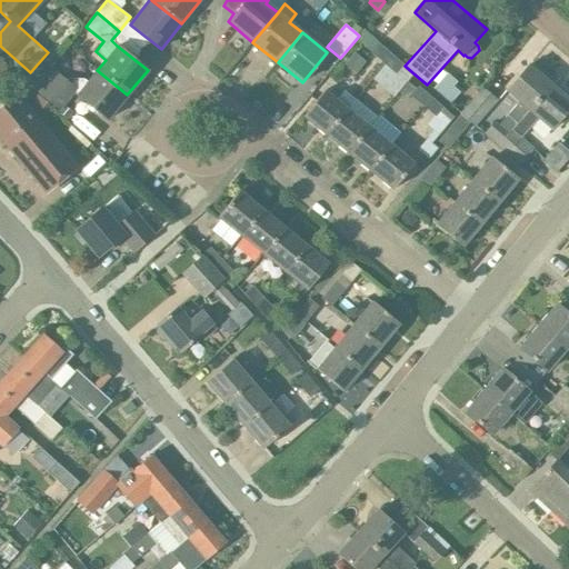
[(359,42),(385,63),(392,55),(367,33),(359,42)]
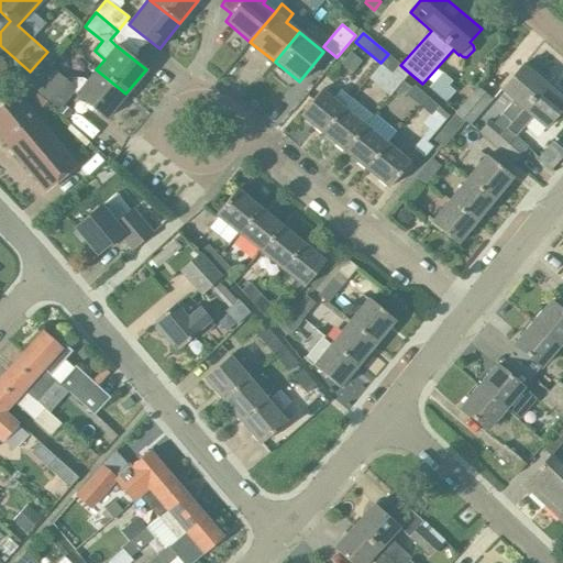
[(409,73),(400,65),(388,54),(381,63),(401,81),(409,73)]
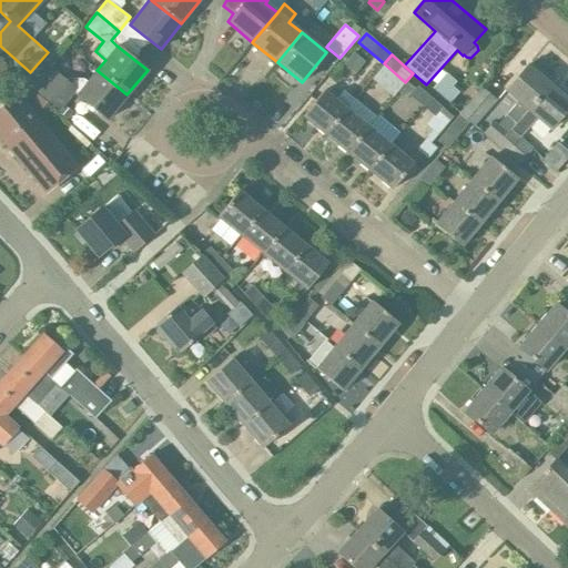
[(496,145),(549,83),(527,64),(505,90),(518,101),(498,124),(494,121),(483,133),(496,145)]
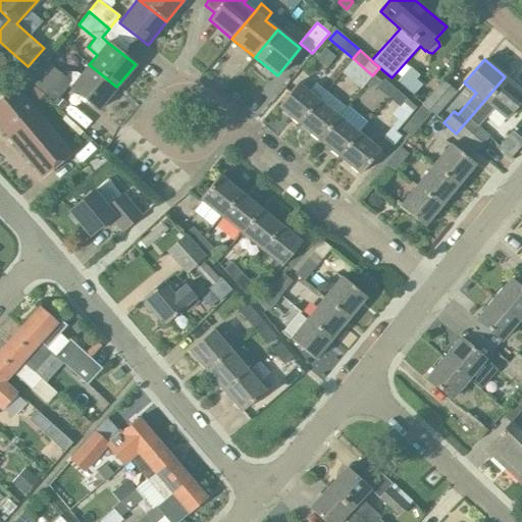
[(116,87),(89,64),(81,75),(77,72),(63,71),(61,73),(46,61),(30,81),(55,102),(59,97),(68,86),(98,109),(116,87)]
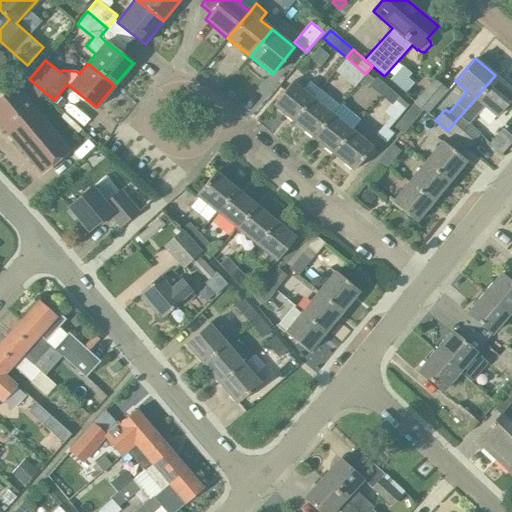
[(511,96),(511,89),(495,75),(447,131),(468,149),(481,134),(469,123),(484,106),(495,116),(511,96)]
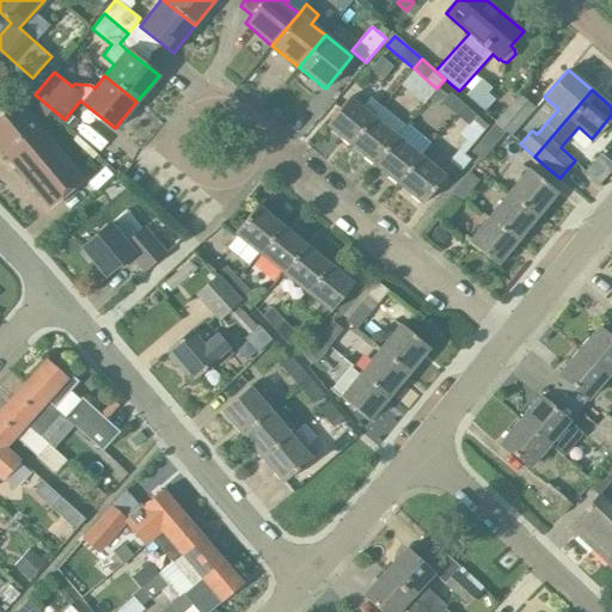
[(454,114),(463,104),(450,92),(441,103),(454,114)]
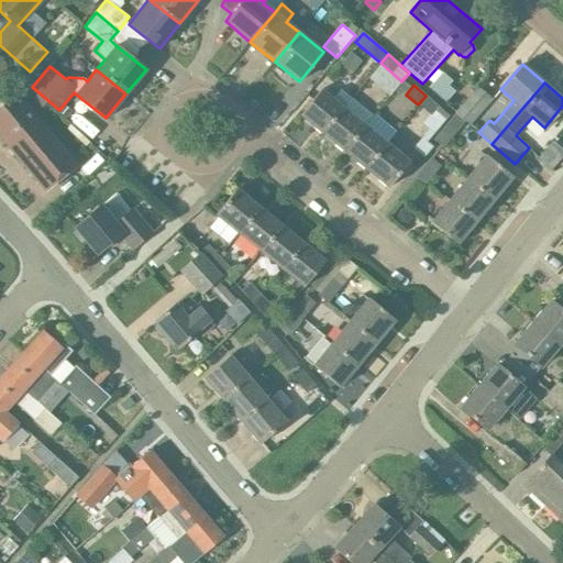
[(455,113),(470,125),(493,99),(477,86),(454,112),(455,113)]
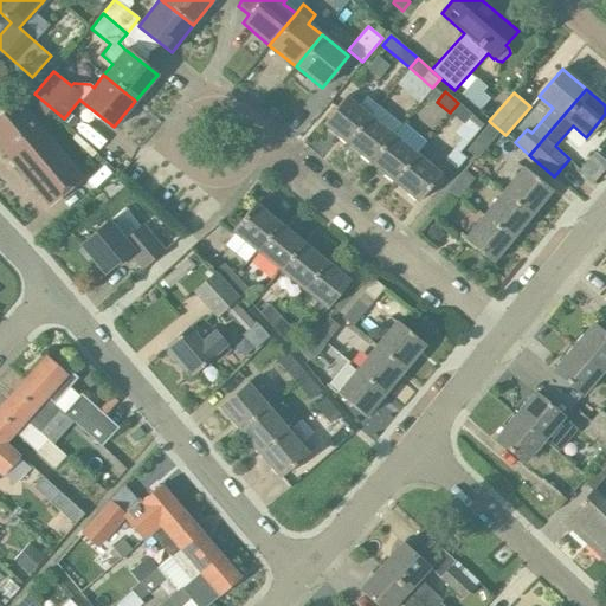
[(346,143),(378,105),(366,96),(358,107),(346,96),(322,124),(346,143)]
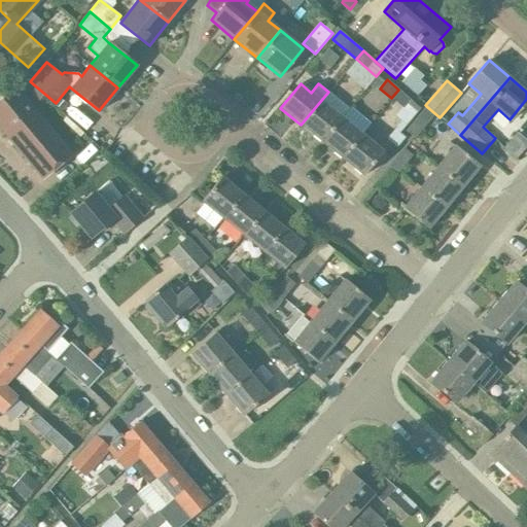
[(73,153),(19,88),(0,102),(0,128),(42,179),(73,153)]
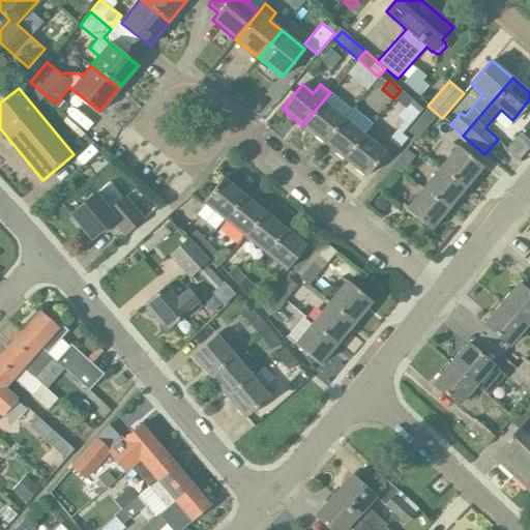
[(401,90),(393,98),(405,108),(398,116),(404,121),(388,140),(399,148),(408,138),(402,134),(423,109),(401,90)]
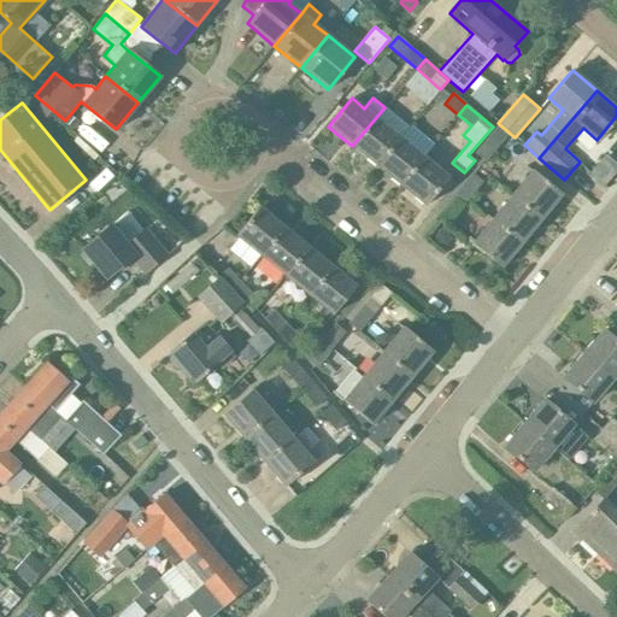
[(352,146),(376,165),(399,137),(400,139),(410,127),(386,106),(385,107),(352,146)]
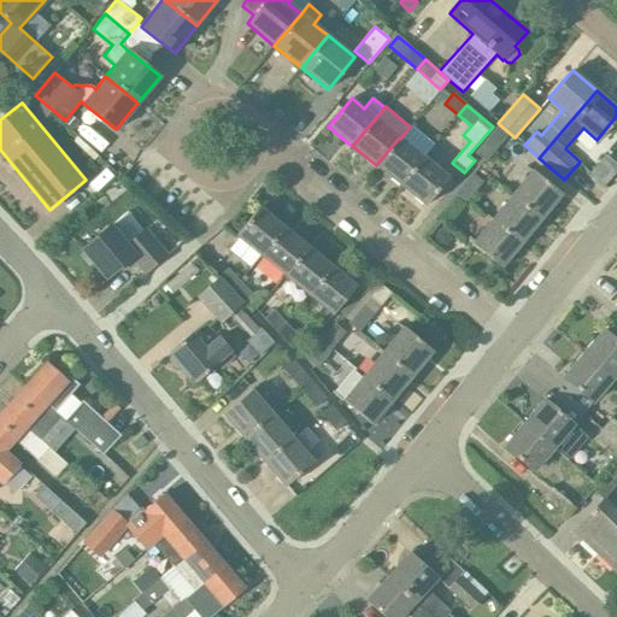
[(70,115),(65,121),(64,122),(72,129),(78,122),(70,115)]
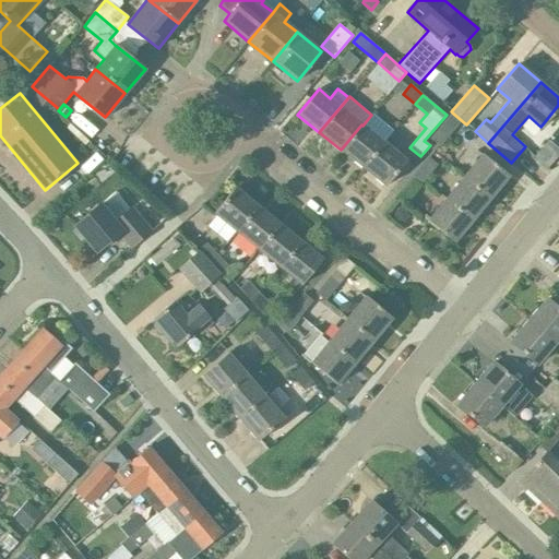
[(466,125),(452,113),(430,139),(440,147),(454,131),(462,138),(470,128),(466,125)]
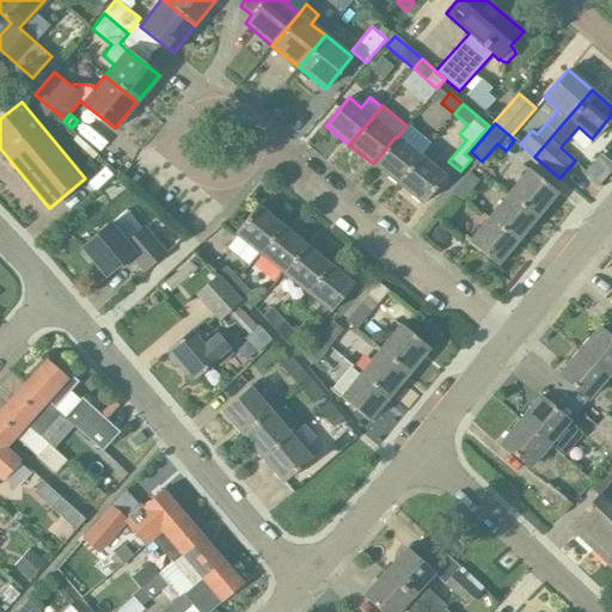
[(396,184),(420,155),(397,138),(396,136),(373,164),(396,184)]
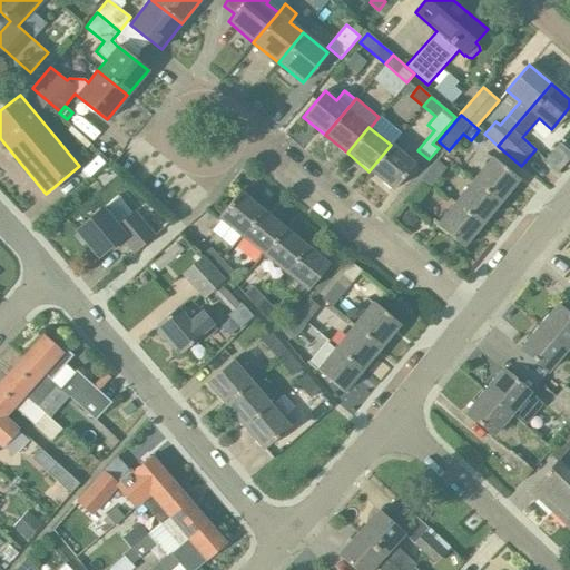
[(569,153),(559,144),(544,159),(559,172),(569,157),(569,153)]
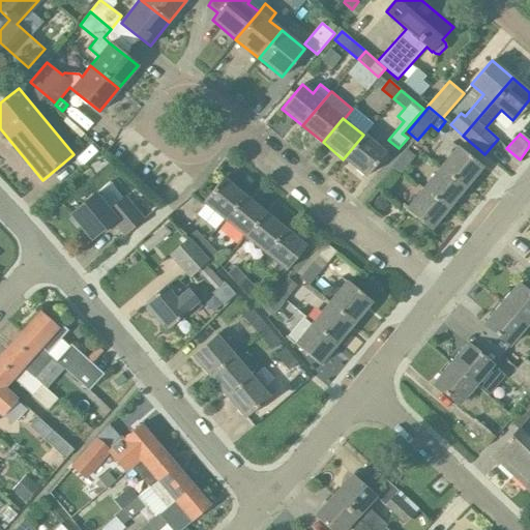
[(363,135),(343,159),(364,177),(384,152),(363,135)]
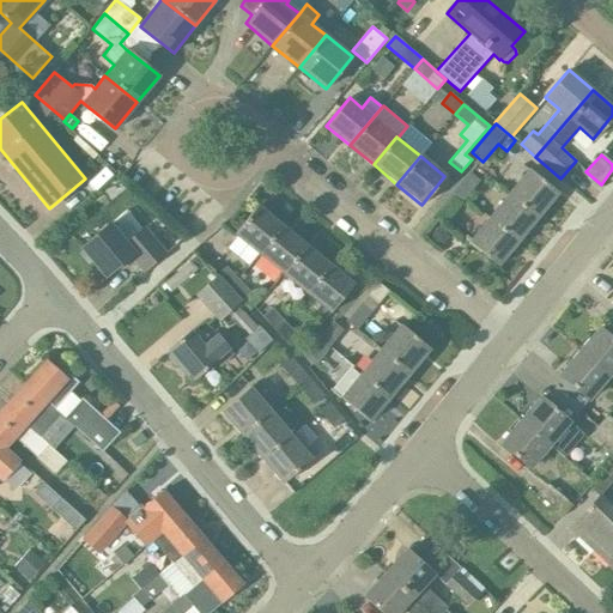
[(455,188),(466,198),(485,175),(474,165),(455,188)]
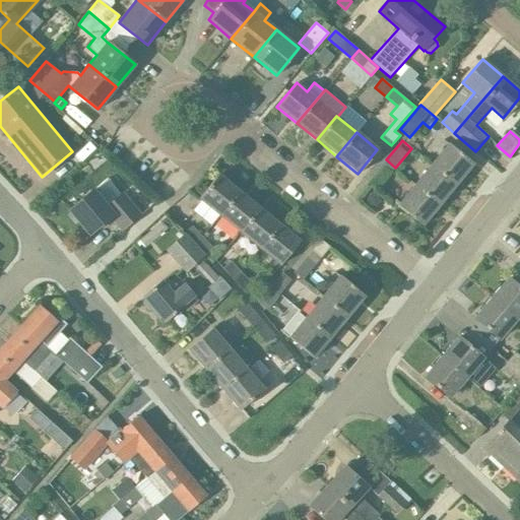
[(432,165),(456,184),(472,164),(449,143),(432,165)]
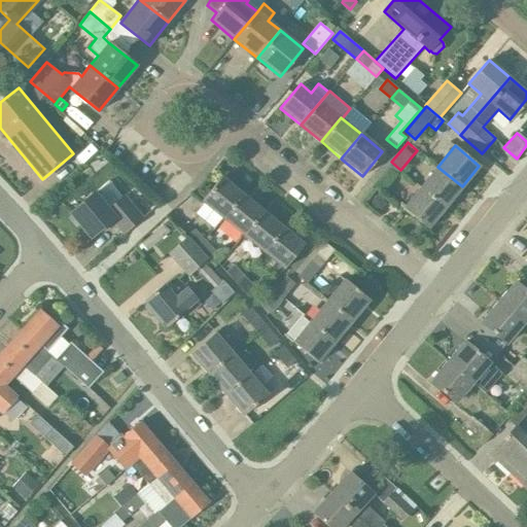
[(400,170),(391,162),(374,183),(383,191),(400,170)]
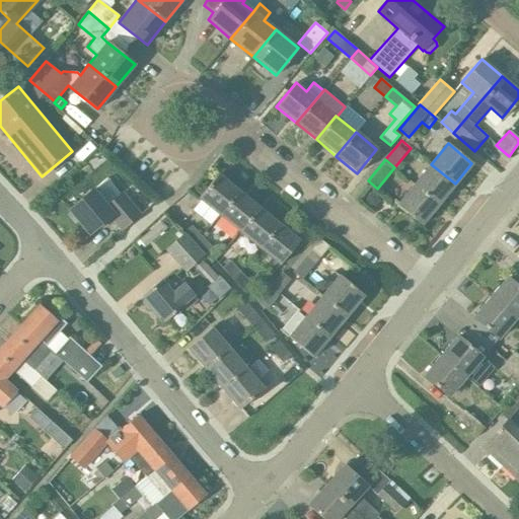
[(431,164),(415,183),(439,204),(455,183),(431,164)]
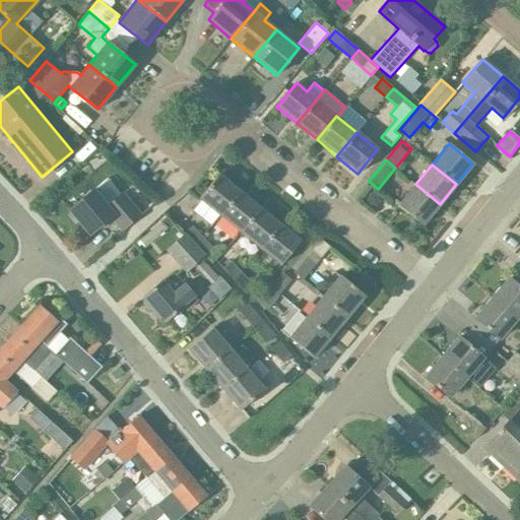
[(218,215),(238,192),(217,175),(197,198),(201,200),(192,211),(210,225),(219,215),(218,215)]
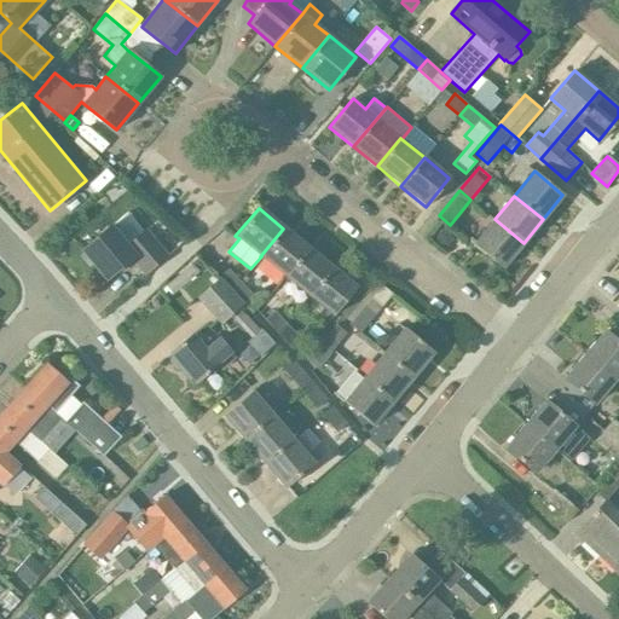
[(524,243),(495,219),(474,243),(503,267),(524,243)]
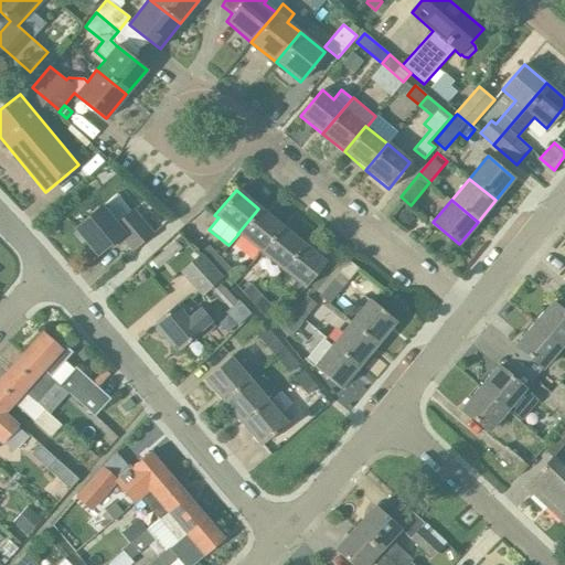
[(74,233),(82,243),(86,240),(98,254),(120,235),(132,251),(152,234),(132,211),(116,225),(100,206),(76,227),(78,230),(74,233)]
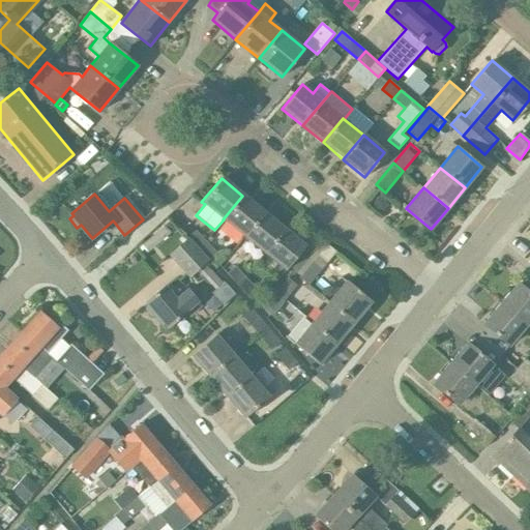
[(242,236),(262,212),(242,196),(223,219),(224,219),(242,236)]
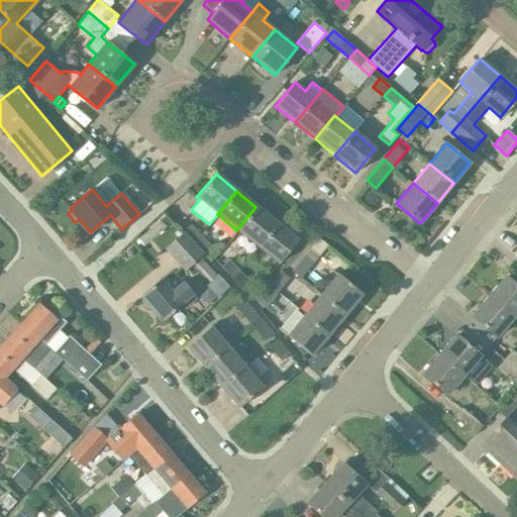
[(368,195),(366,200),(368,204),(373,206),(377,204),(378,199),(376,195),(372,193),(368,195)]
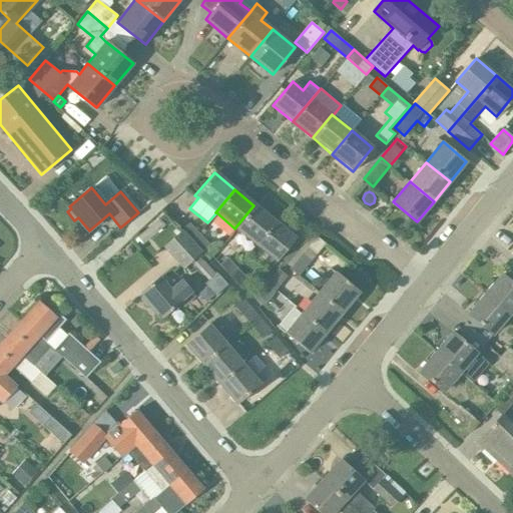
[(274,221),(253,205),(234,228),(254,244),(274,221)]
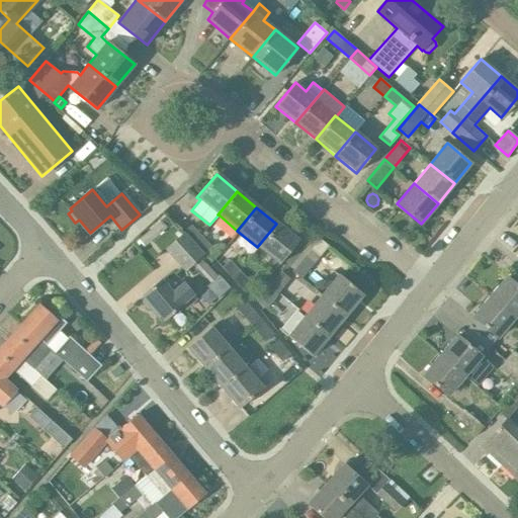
[(167,228),(161,221),(138,240),(144,247),(167,228)]
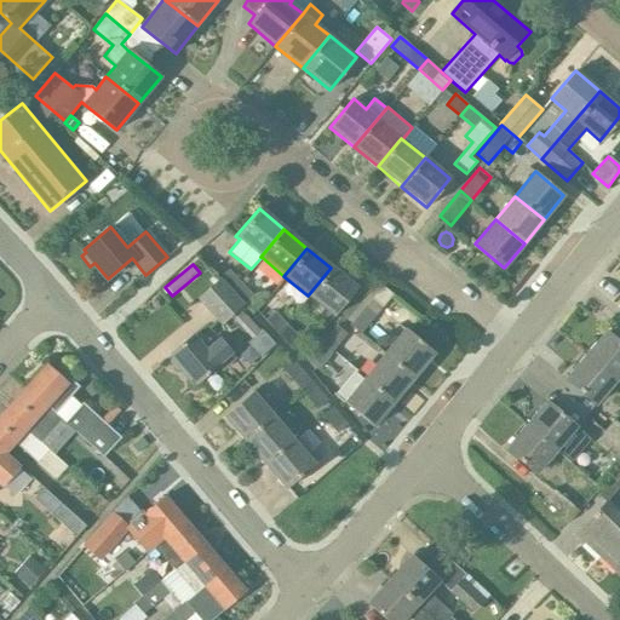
[(356,288),(331,268),(308,296),(333,316),(356,288)]
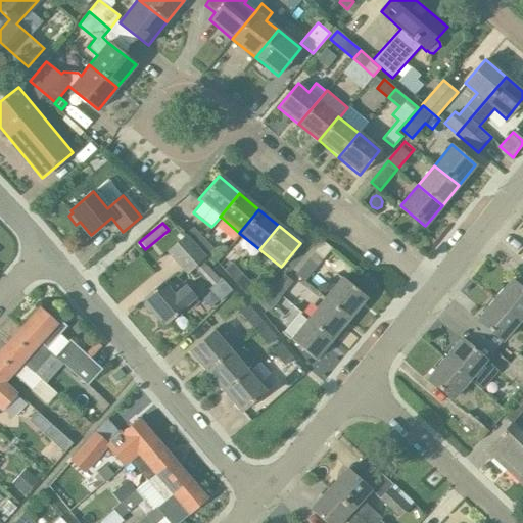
[(193,228),(184,236),(194,246),(203,238),(193,228)]
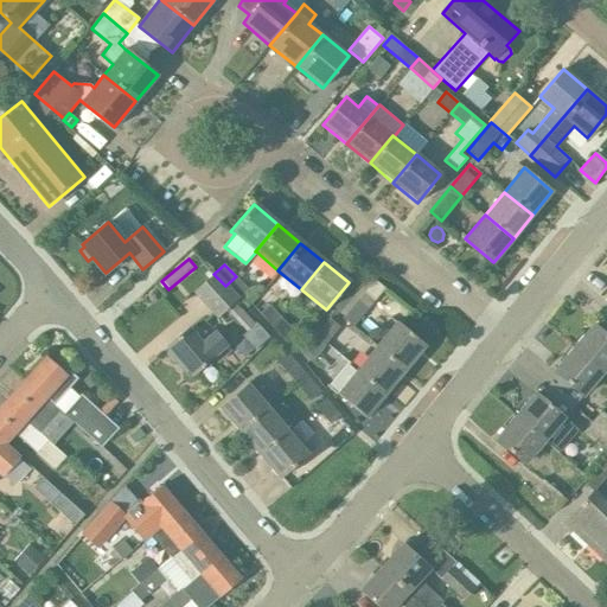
[(209,278),(193,292),(217,318),(232,304),(237,299),(225,286),(213,274),(209,278)]
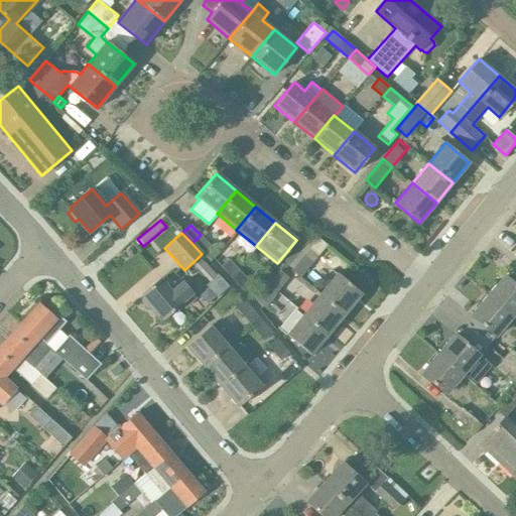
[(201,235),(191,243),(202,254),(211,246),(201,235)]
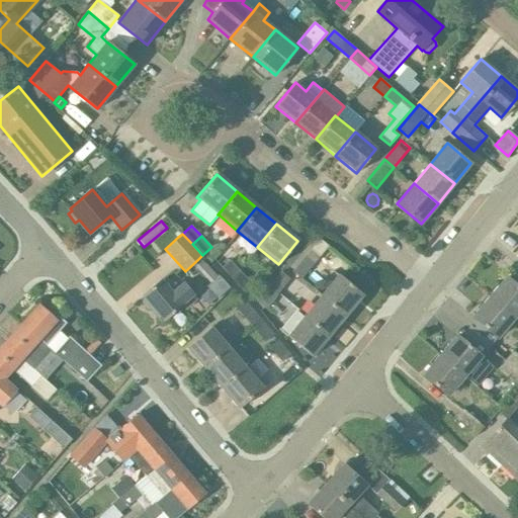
[(293,272),(301,278),(319,257),(311,250),(293,272)]
